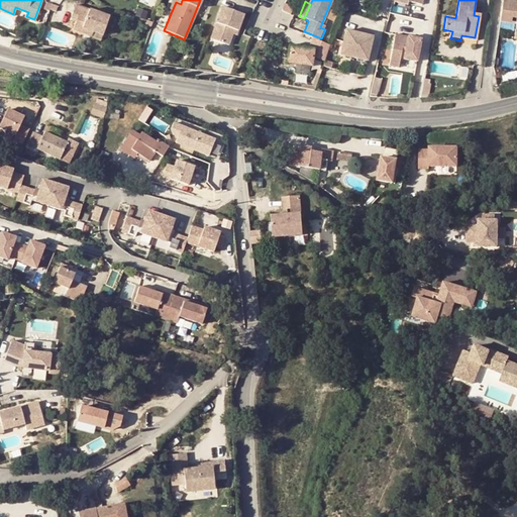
[(516,20),(514,36),(516,36),(516,4),(502,2),(499,22),(510,24),(511,19),(516,20)]
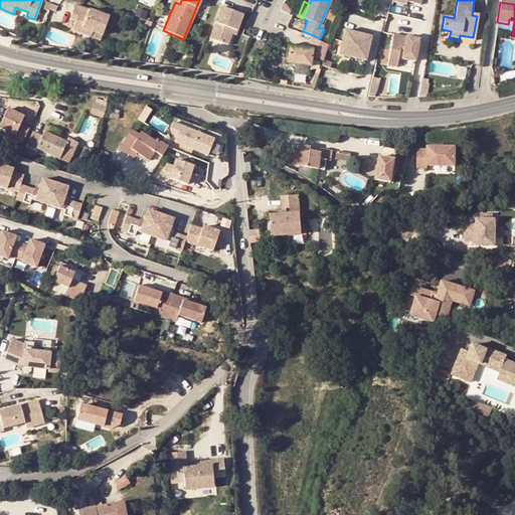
[(68,17),(76,20),(80,8),(73,6),(68,17)]
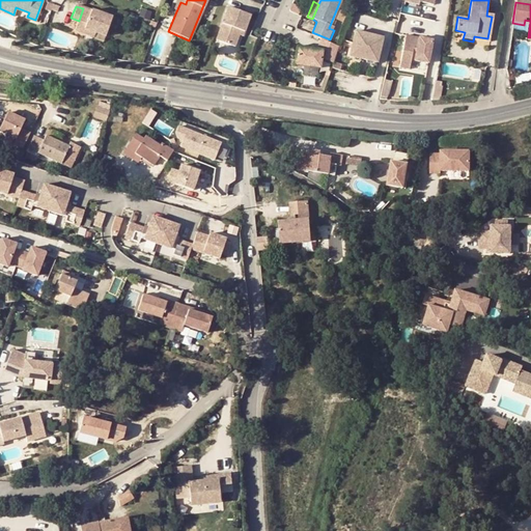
[(79,21),(77,25),(74,35),(84,39),(85,37),(86,33),(95,36),(102,39),(110,19),(83,8),(79,21)]
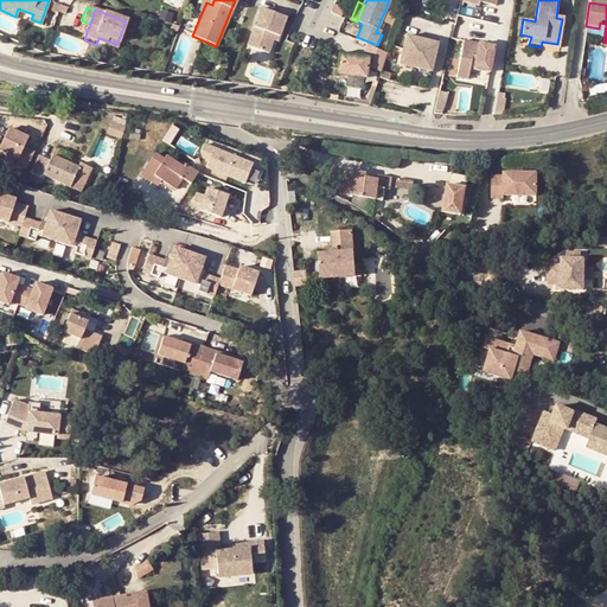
[(282,21),(259,13),(246,49),(263,55),(267,42),(269,36),(278,38),(282,21)]
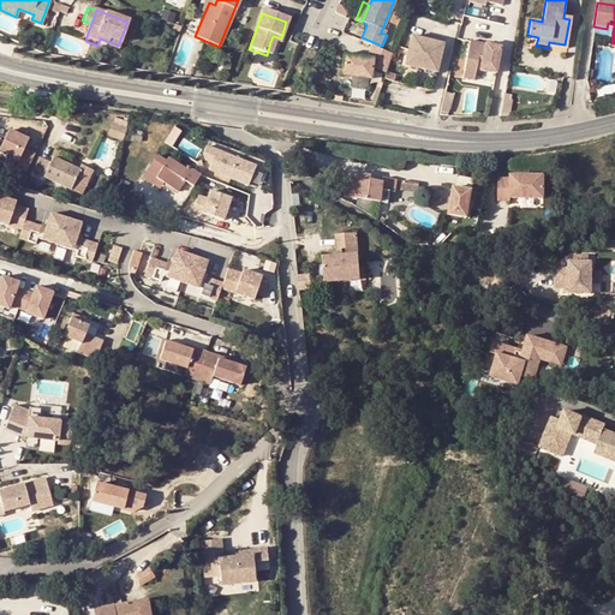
[(401,65),(435,72),(441,42),(407,35),(401,65)]
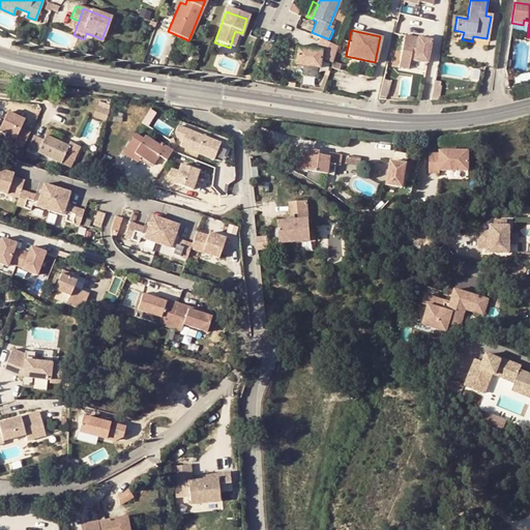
[(312,32),(310,37),(319,41),(327,45),(329,39),(312,32)]
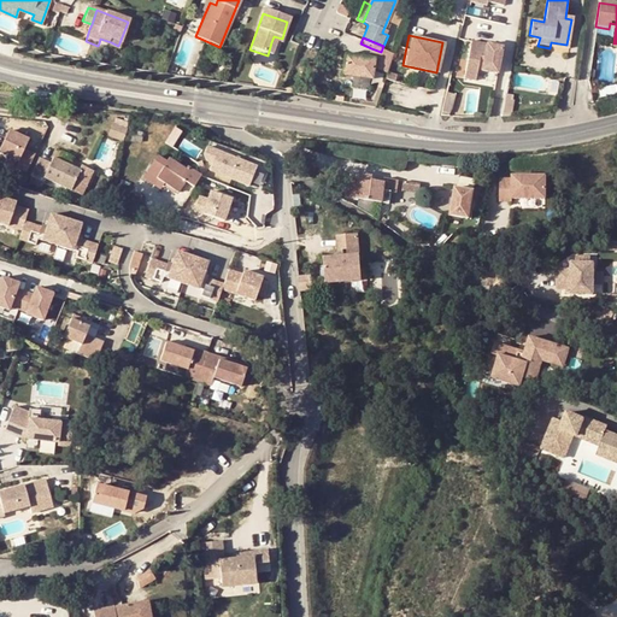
[(371,69),(385,69),(389,56),(381,52),(371,48),(366,60),(340,57),(339,78),(370,81),(371,69)]
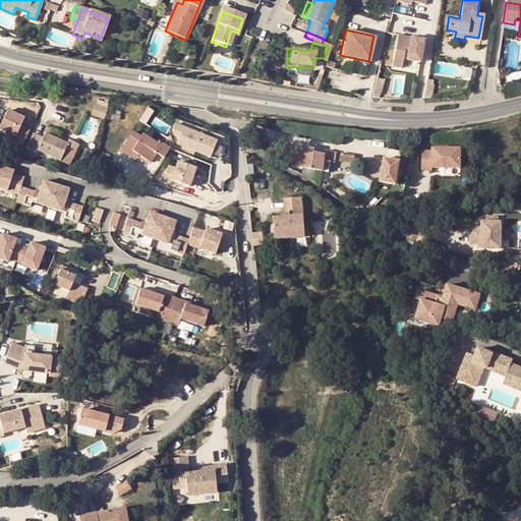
[(389,79),(374,77),(371,93),(385,95),(389,79)]
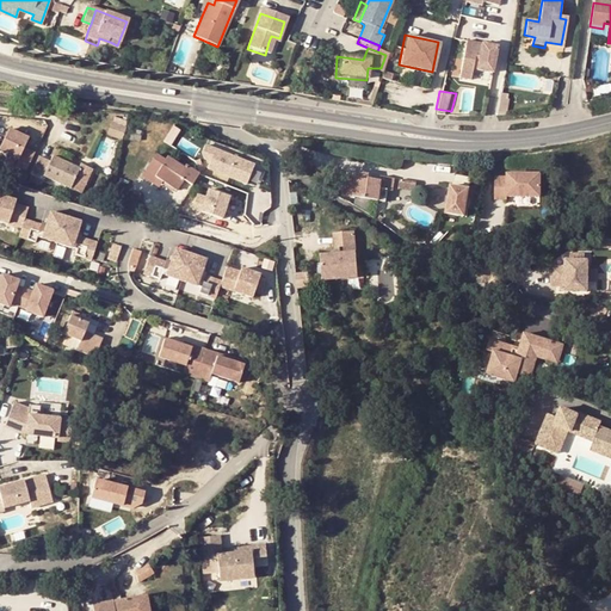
[(111,122),(107,131),(123,136),(127,128),(111,122)]
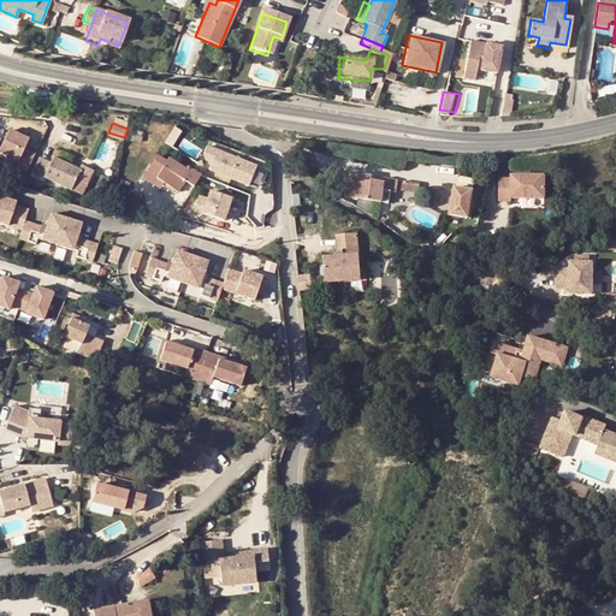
[(28,138),(9,129),(0,147),(0,152),(18,160),(16,166),(25,171),(34,153),(24,148),(28,138)]
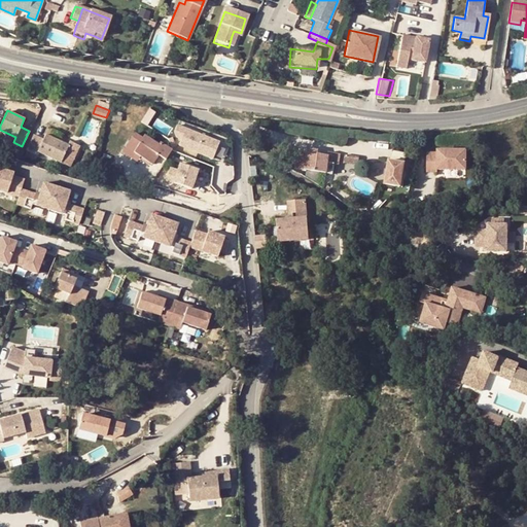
[(120,113),(109,111),(108,121),(119,121),(120,113)]
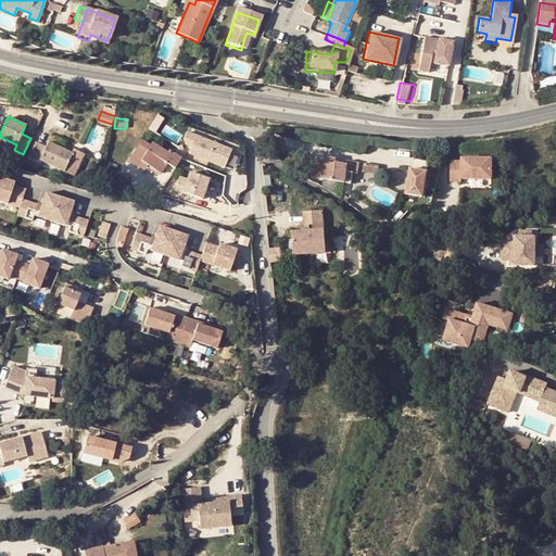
[(231,150),(186,134),(184,140),(186,146),(191,148),(189,154),(225,167),(231,150)]
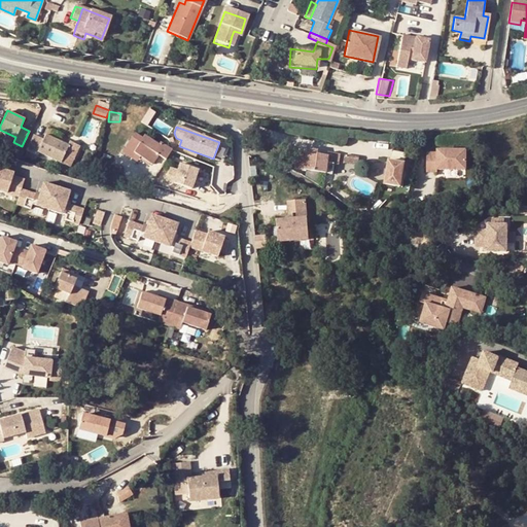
[(165,162),(172,151),(161,143),(159,146),(144,136),(142,140),(134,134),(121,152),(136,164),(140,157),(152,166),(159,157),(165,162)]
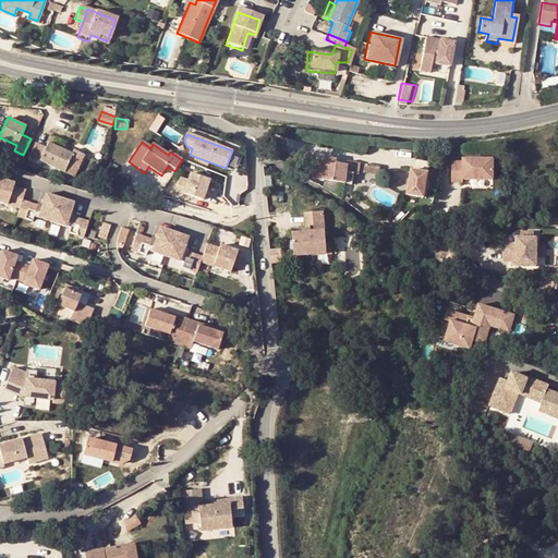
[(69,164),(72,155),(70,154),(47,144),(45,148),(36,145),(25,166),(36,171),(40,162),(64,174),(69,164)]
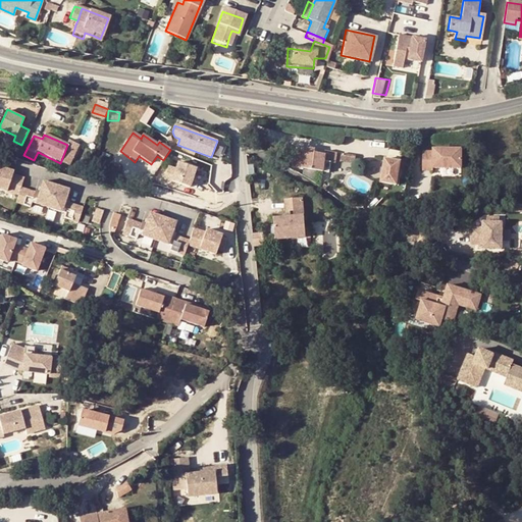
[(66,140),(65,144),(67,145),(64,153),(68,155),(73,143),(66,140)]
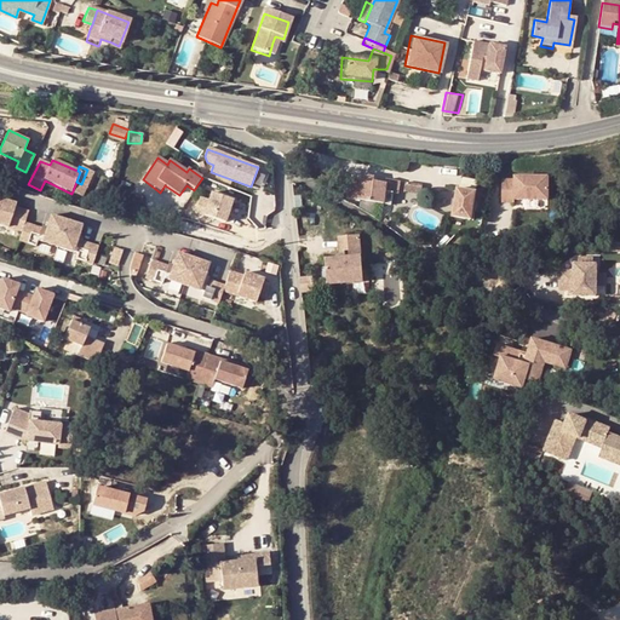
[(350,179),(348,197),(391,204),(392,193),(397,193),(400,182),(388,181),(386,184),(374,182),(374,177),(361,174),(361,181),(350,179)]
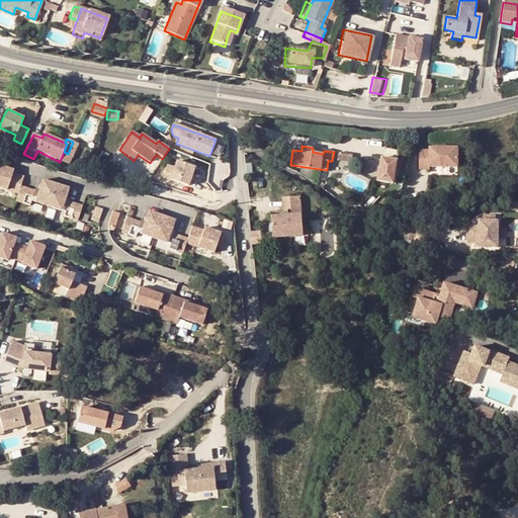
[(420,148),(420,167),(430,168),(430,165),(457,167),(458,148),(430,146),(431,149),(420,148)]
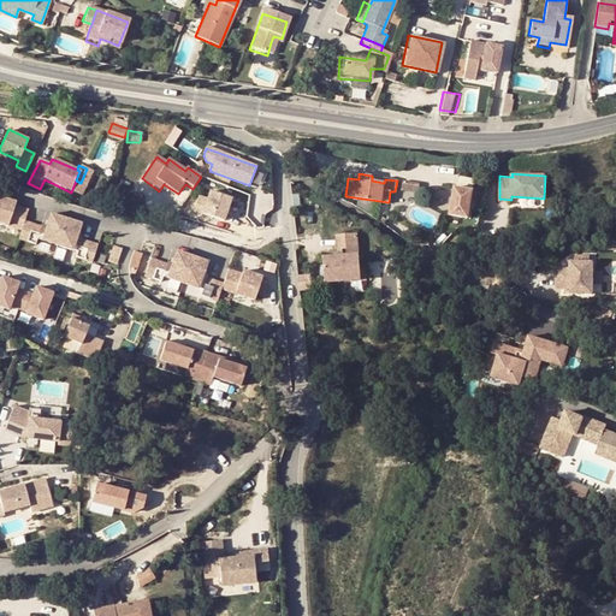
[(76,181),(71,193),(81,197),(86,187),(81,183),(76,181)]
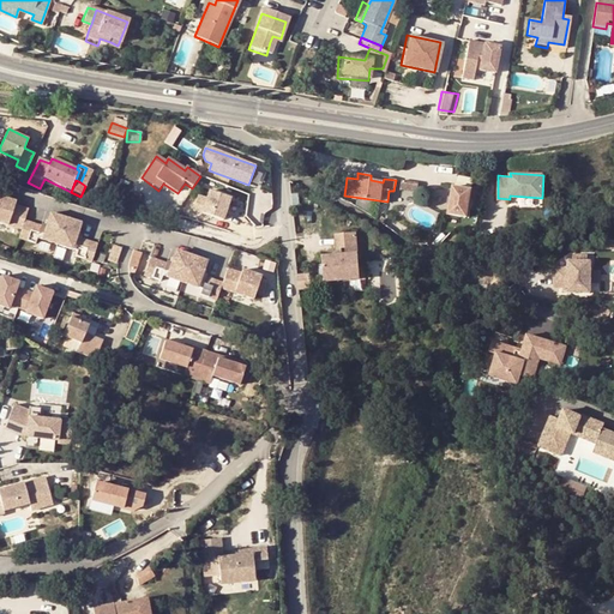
[(402,180),(401,190),(417,193),(419,182),(402,180)]
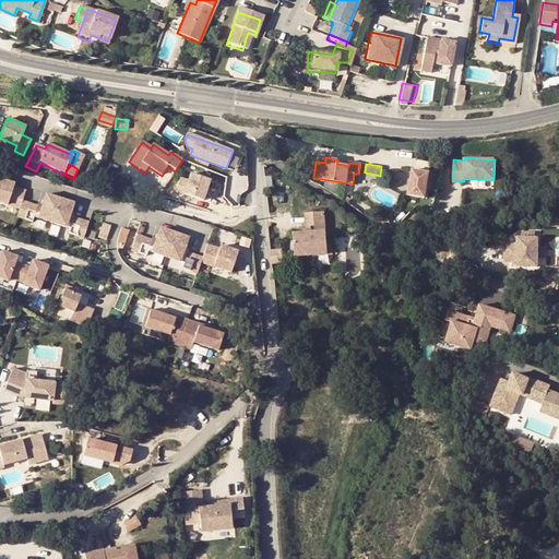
[(411,170),(406,197),(424,199),(425,190),(428,174),(411,170)]
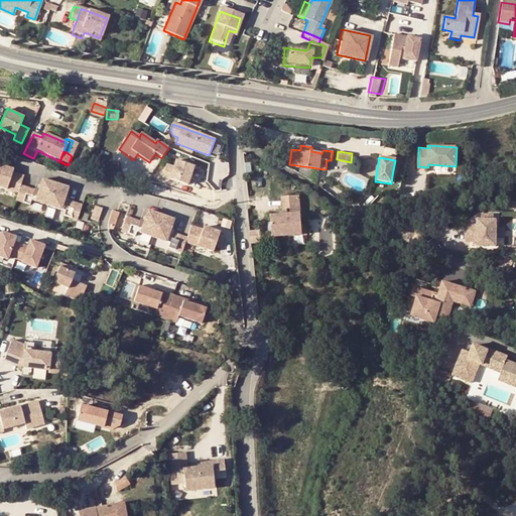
[(194,166),(176,159),(174,166),(166,163),(162,175),(187,184),(194,166)]
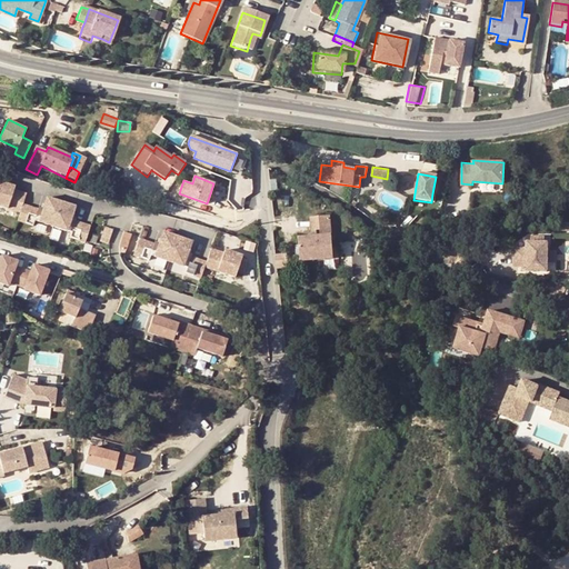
[(119,178),(117,187),(129,189),(130,180),(119,178)]
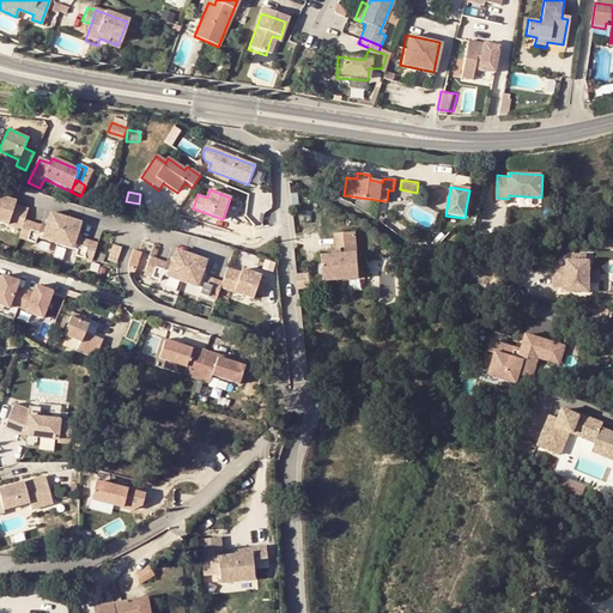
[(8,199),(0,195),(0,220),(22,228),(25,220),(29,208),(14,205),(7,202),(8,199)]
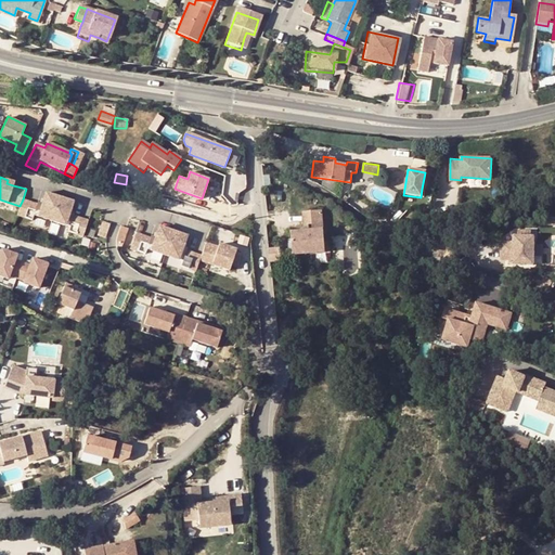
[(23,199),(20,206),(17,215),(28,218),(30,213),(35,215),(52,220),(60,197),(46,192),(42,205),(23,199)]
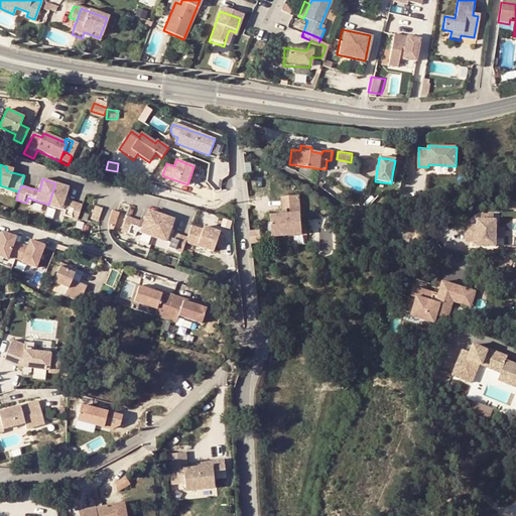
[(69,187),(55,183),(48,205),(61,209),(59,214),(74,218),(79,204),(65,199),(69,187)]
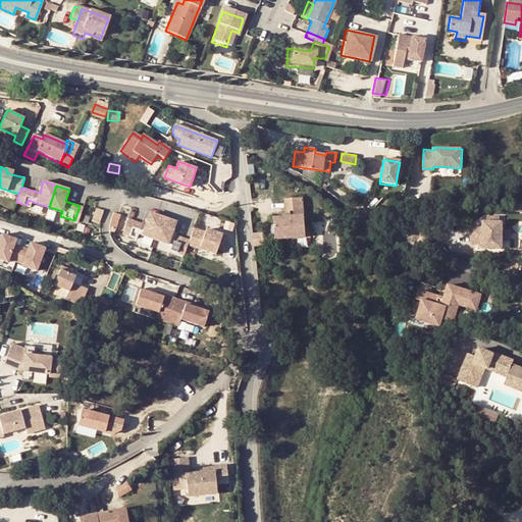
[(292,216),(284,217),(273,218),(274,238),(305,236),(301,199),(282,200),(283,210),(291,210),(292,216)]
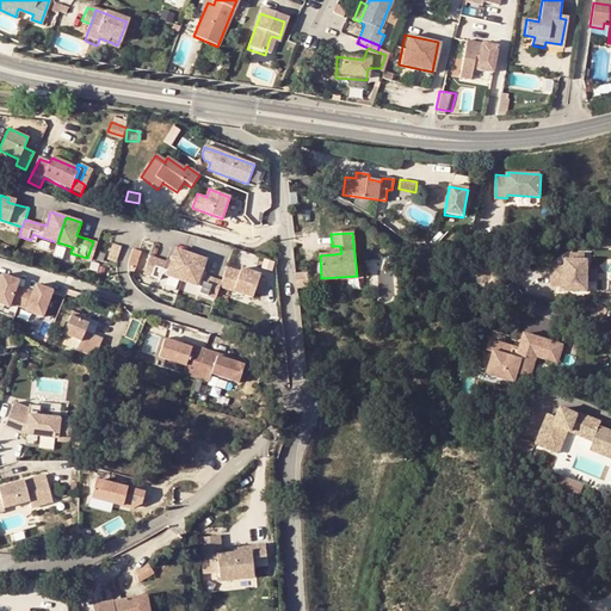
[(109,259),(116,261),(121,247),(113,245),(109,259)]
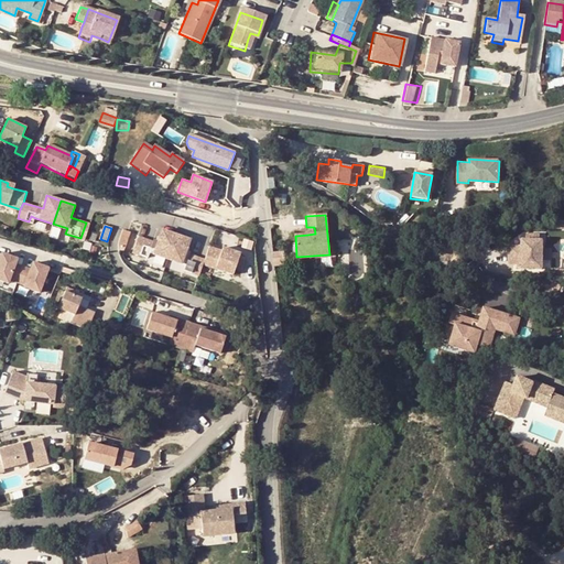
[(119,246),(126,248),(130,231),(123,229),(119,246)]
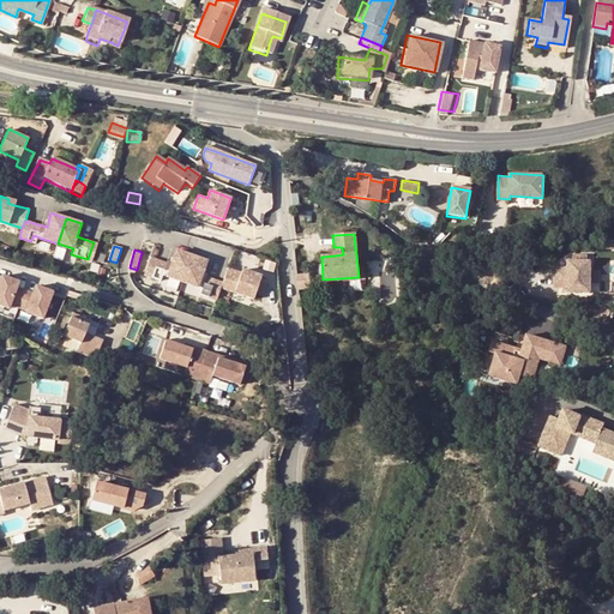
[(192,256),(176,251),(172,265),(168,277),(182,282),(192,256)]
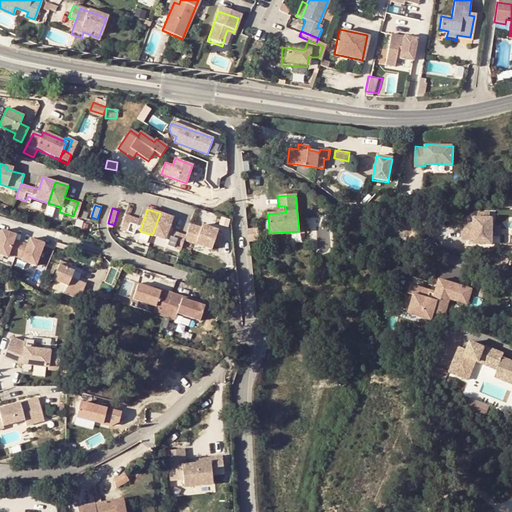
[(173,218),(160,213),(152,235),(165,240),(168,233),(173,218)]
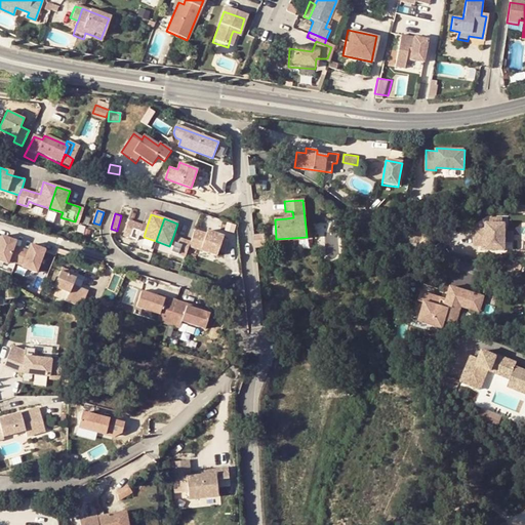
[(474,229),(474,245),(482,245),(485,245),(485,250),(505,250),(505,224),(502,224),(502,218),(489,218),(489,224),(485,224),(485,229),(474,229)]
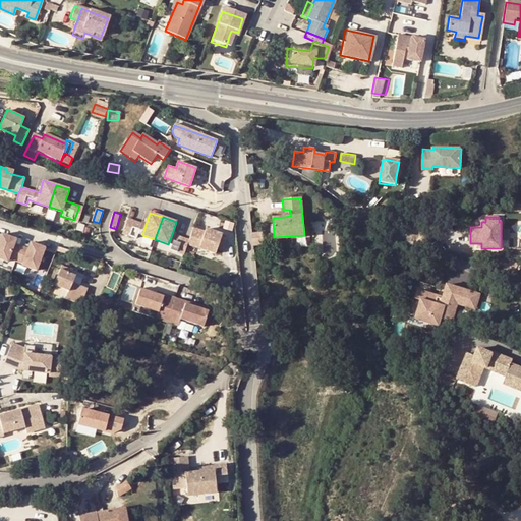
[(141,224),(128,219),(123,233),(136,238),(138,233),(141,224)]
